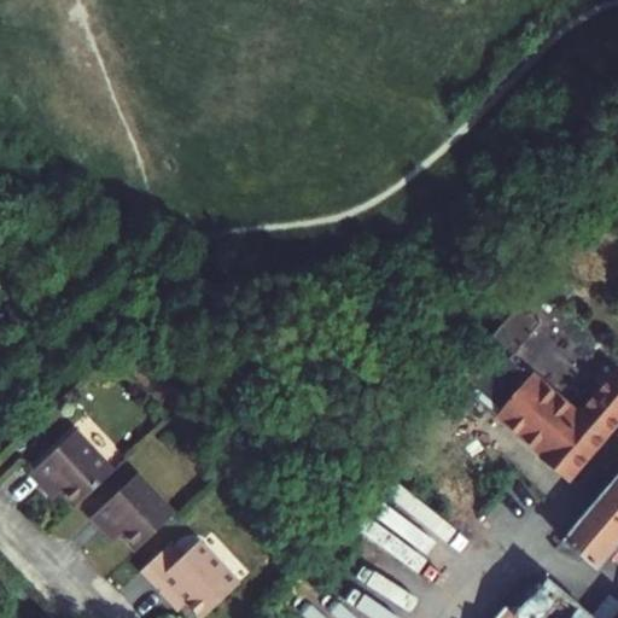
[(540,324),(519,305),(454,383),(569,479),(617,421),(617,378),(613,374),(577,417),(509,359),(540,324)]
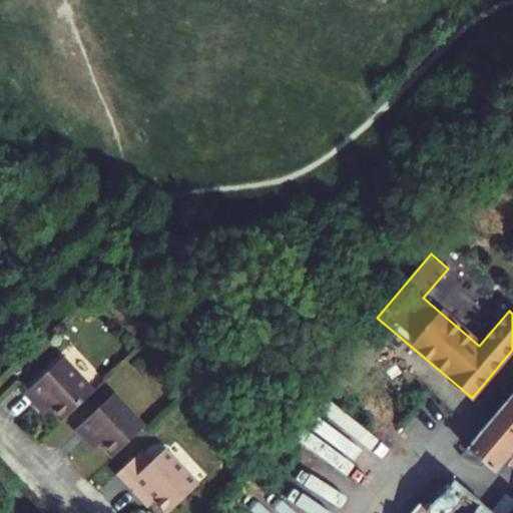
[(62,422),(94,392),(63,359),(25,394),(38,409),(45,403),(50,409),(62,422)]
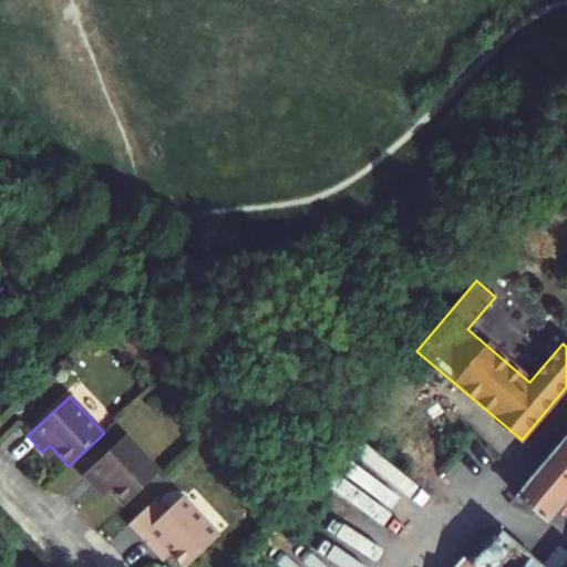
[(372,425),(362,418),(352,429),(362,437),(372,425)]
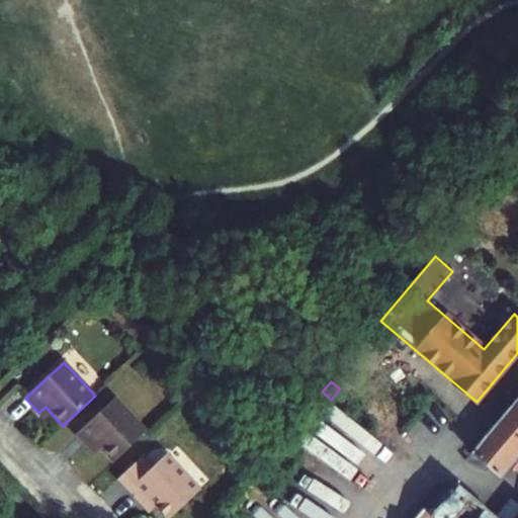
[(517,398),(471,452),(499,477),(517,454),(517,398)]
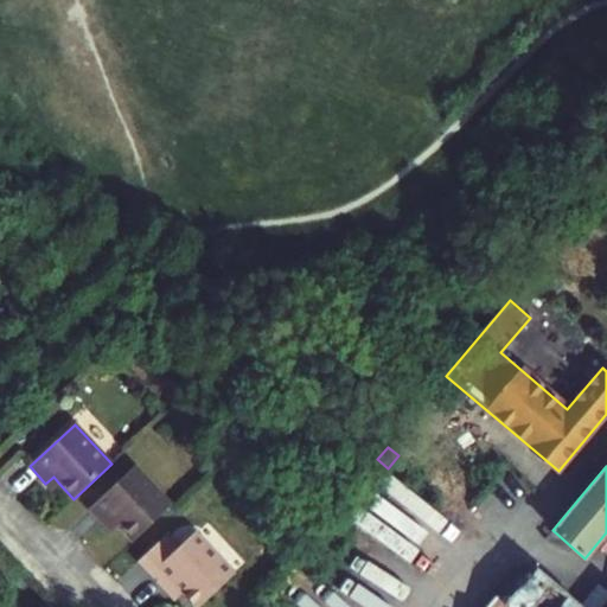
[(120,526),(134,542),(171,506),(134,467),(89,509),(106,526),(113,519),(120,526)]
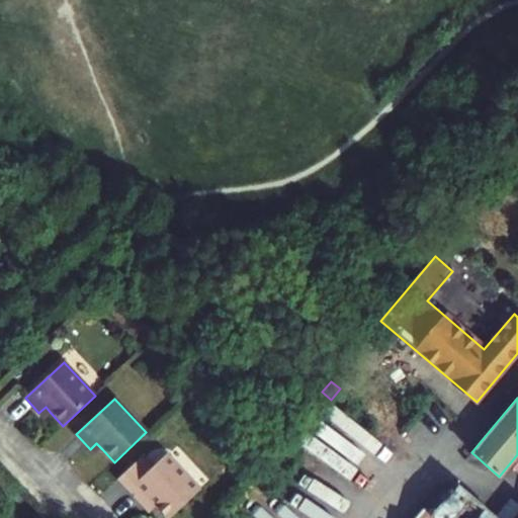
[(46,407),(38,413),(45,419),(51,413),(46,407)]
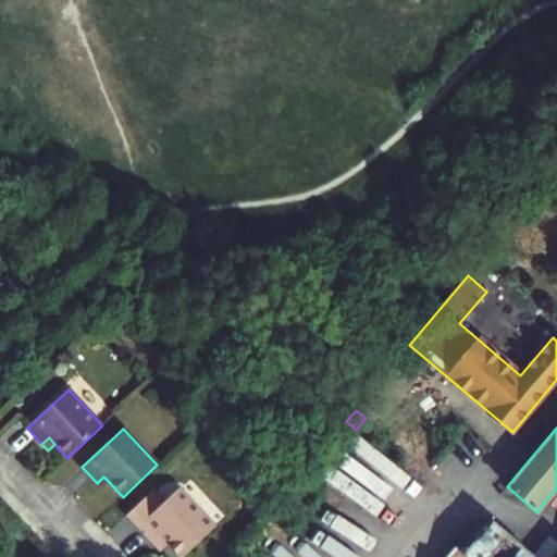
[(103,477),(97,483),(103,490),(110,483),(103,477)]
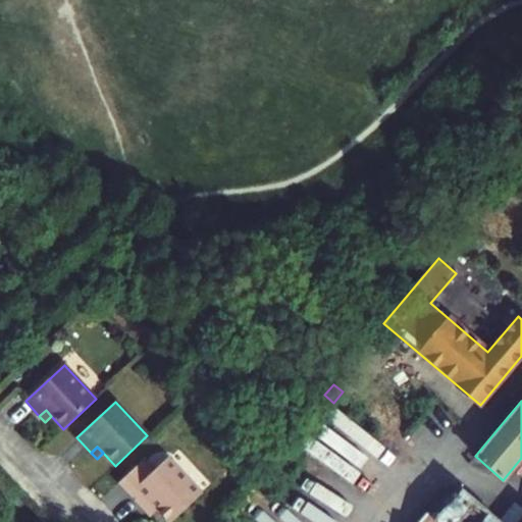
[(151,505),(157,511),(167,521),(171,521),(202,494),(168,458),(152,472),(142,462),(118,483),(145,511),(151,505)]
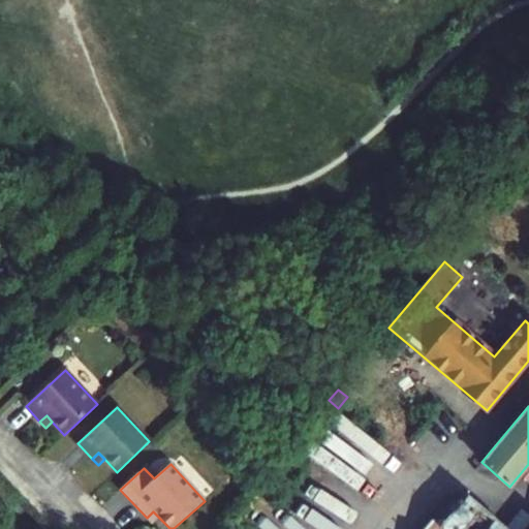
[(504,528),(467,497),(441,526),(433,519),(424,528),(504,528)]
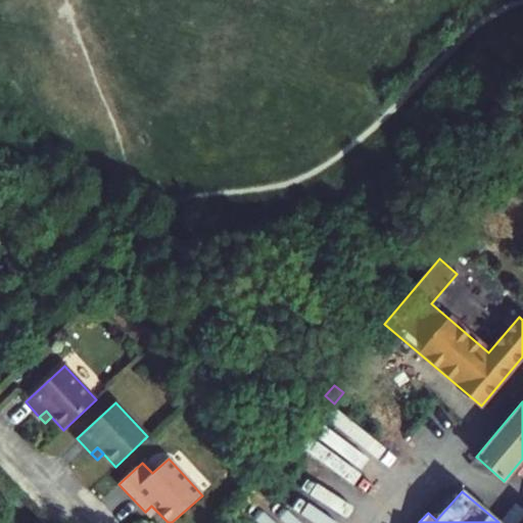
[(151,506),(145,512),(151,518),(157,512),(151,506)]
